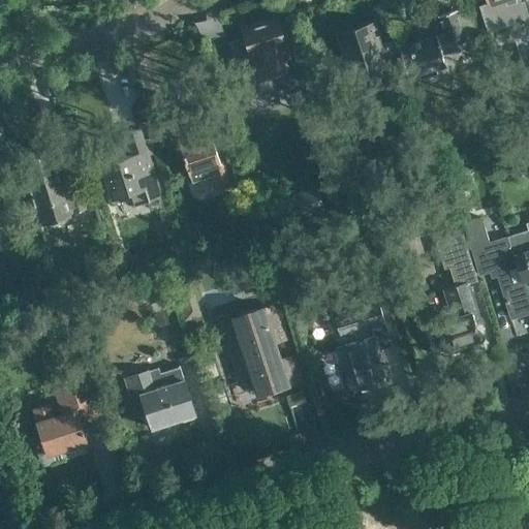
[(521,0),(486,0),(488,6),(500,2),(502,8),(522,2),(521,0)]
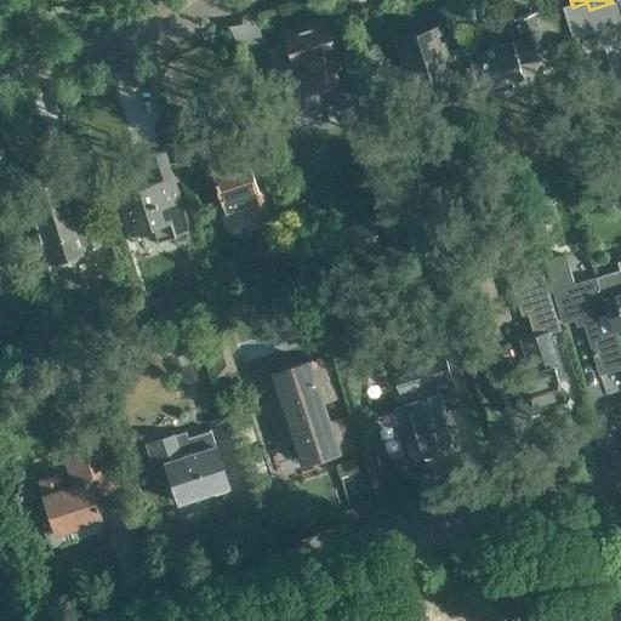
[(468,55),(472,70),(479,92),(523,79),(518,63),(550,55),(564,51),(552,11),(537,16),(535,11),(514,17),(520,38),(468,55)]
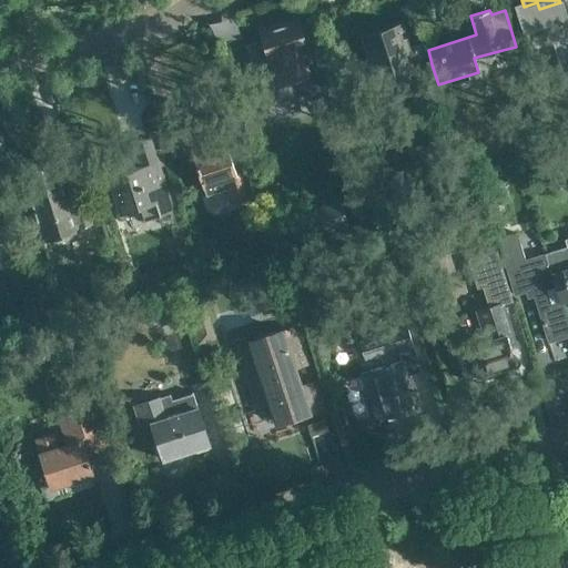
[(312,71),(310,63),(297,20),(262,30),(277,81),(312,71)]
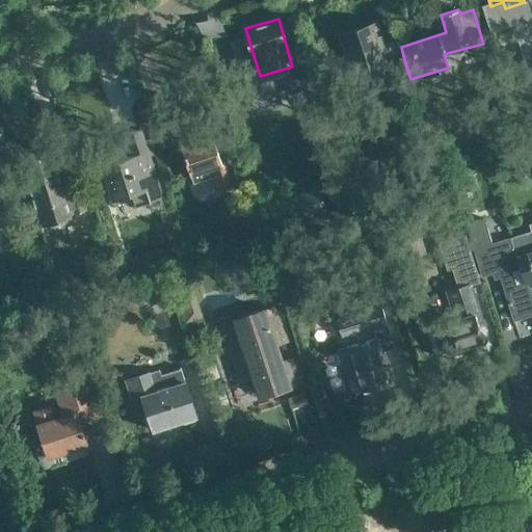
[(387,65),(404,60),(401,47),(399,38),(380,45),(373,23),(341,32),(356,82),(389,73),(387,65)]
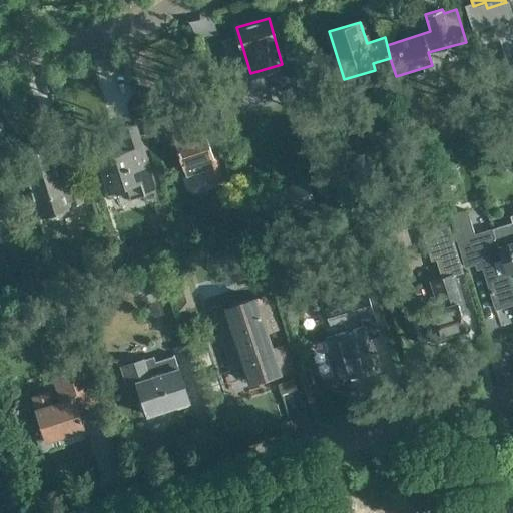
[(219,154),(213,156),(202,123),(185,128),(178,109),(154,117),(162,140),(173,136),(186,177),(204,171),(208,183),(226,177),(219,154)]
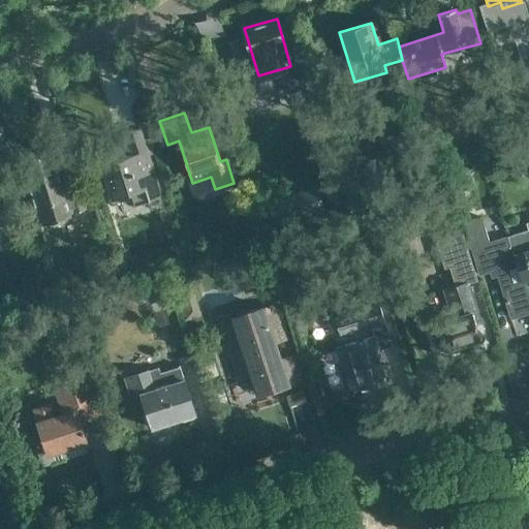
[(134,206),(162,196),(141,127),(125,132),(132,154),(102,164),(114,198),(131,194),(134,206)]
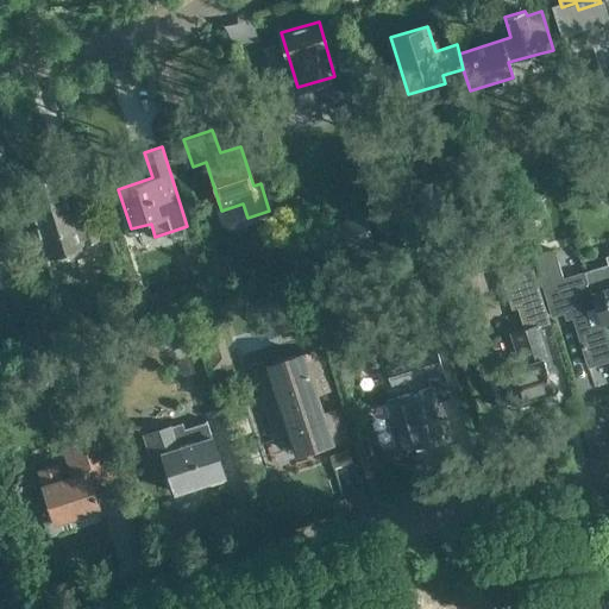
[(94,221),(92,213),(71,219),(58,176),(29,184),(38,217),(31,219),(44,261),(81,250),(76,233),(80,233),(83,244),(100,240),(94,221)]
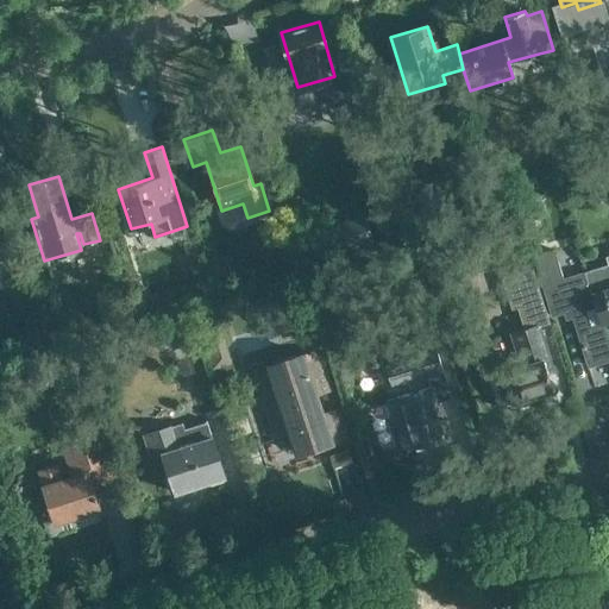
[(372,243),(363,214),(328,225),(337,253),(372,243)]
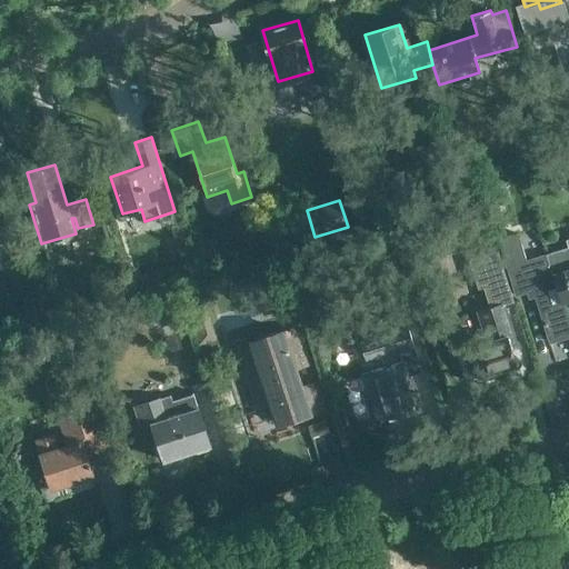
[(560,303),(546,255),(525,261),(516,232),(497,238),(516,296),(527,292),(528,299),(536,296),(550,341),(568,335),(568,319),(563,302),(560,303)]
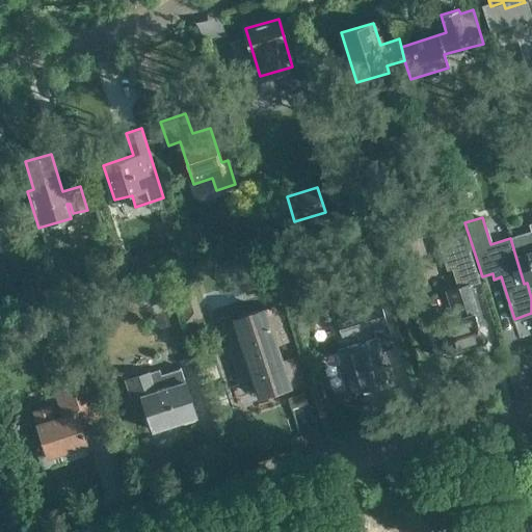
[(531,231),(510,238),(524,284),(527,283),(531,281),(531,222),(529,223),(531,231)]
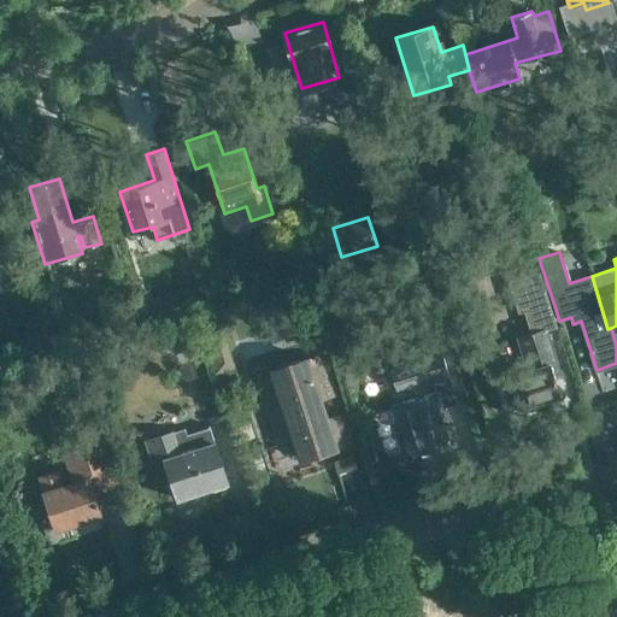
[(171,356),(200,347),(192,313),(162,322),(171,356)]
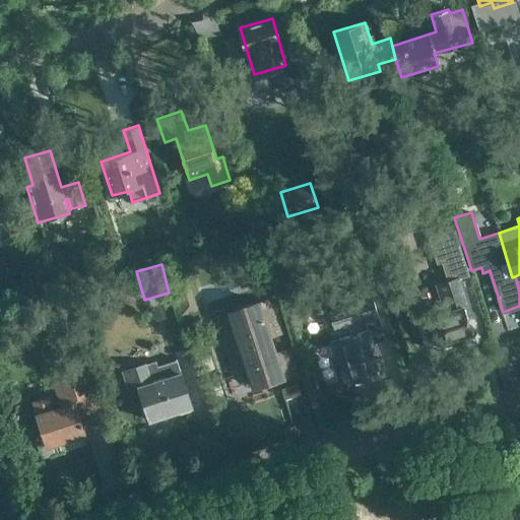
[(42,293),(37,276),(23,280),(29,298),(42,293)]
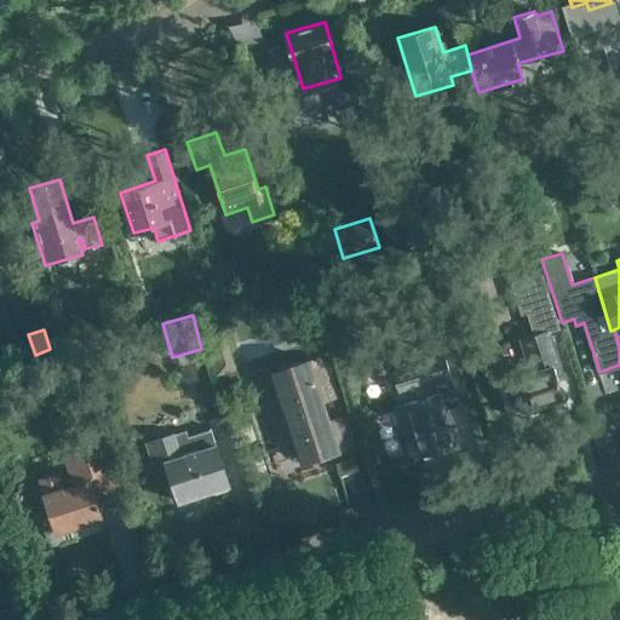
[(557,379),(563,377),(549,329),(520,339),(530,372),(510,379),(520,411),(563,397),(557,379)]
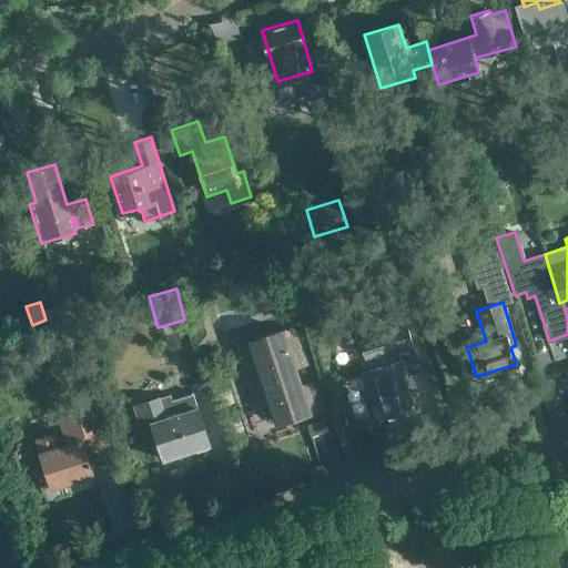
[(422,371),(407,326),(359,343),(366,363),(393,353),(396,362),(359,374),(375,423),(421,408),(409,375),(422,371)]
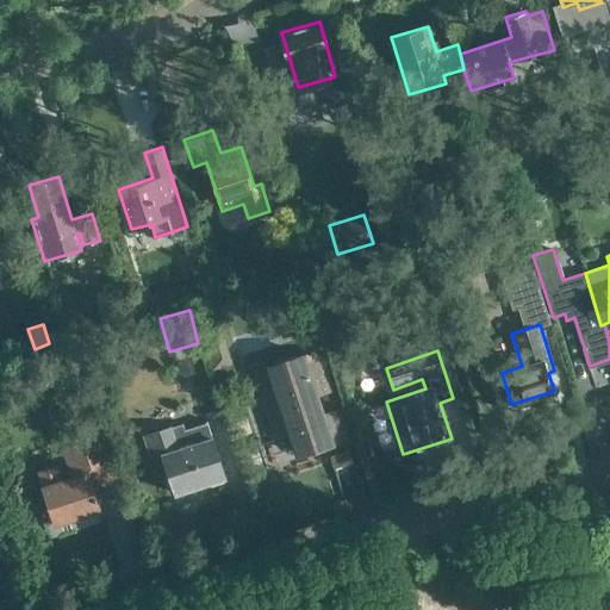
[(261,396),(277,391),(281,405),(268,410),(274,427),(287,422),(298,454),(348,436),(340,409),(327,412),(306,353),(251,369),(261,396)]
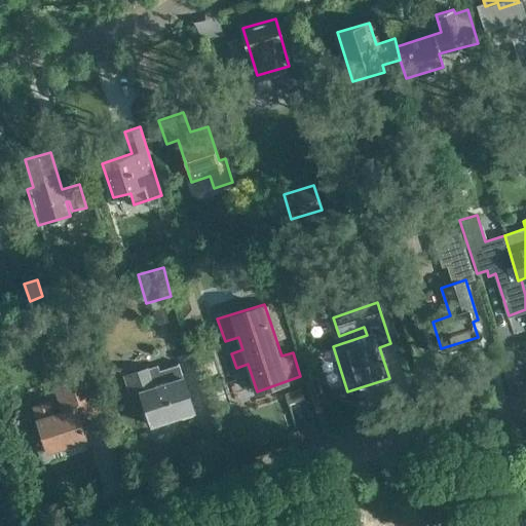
[(101,413),(83,361),(49,371),(61,410),(53,412),(50,401),(33,406),(47,451),(86,440),(80,420),(101,413)]
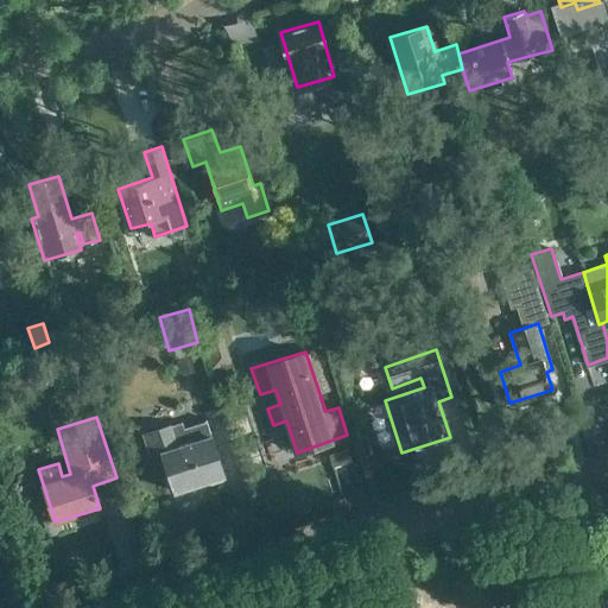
[(176,423),(143,432),(150,454),(164,449),(165,456),(164,456),(176,492),(225,476),(210,434),(183,443),(178,430),(176,423)]
